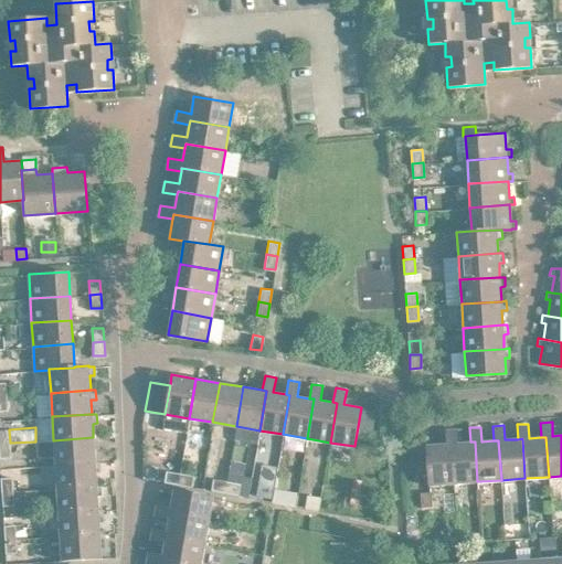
[(445,429),(446,444),(451,444),(453,483),(477,481),(475,442),(470,442),(457,443),(456,428),(445,429)]
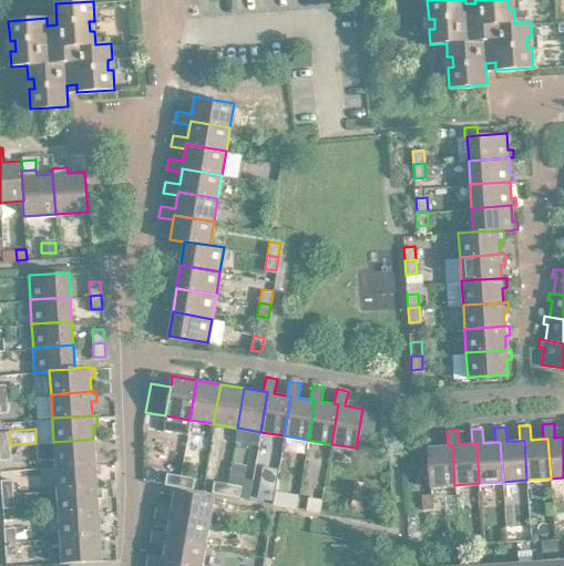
[(0,445),(10,444),(9,431),(0,431),(0,445)]
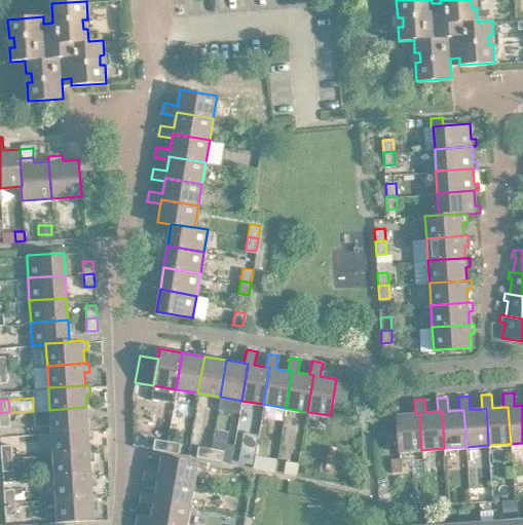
[(49,410),(51,432),(88,429),(87,416),(91,416),(91,407),(86,407),(49,410)]
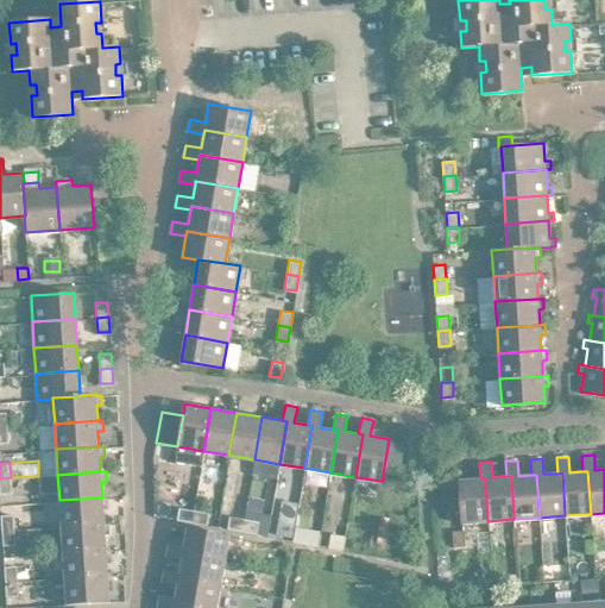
[(11,477),(0,478),(0,493),(11,493),(11,477)]
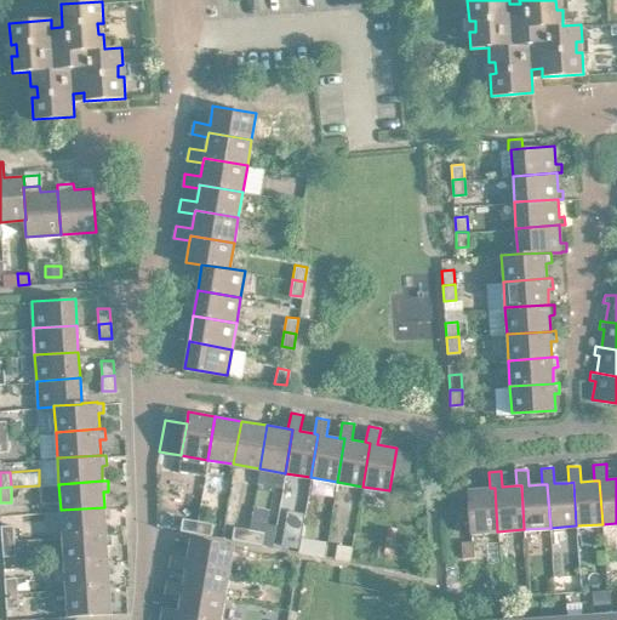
[(495,488),(490,488),(468,489),(470,533),(497,532),(495,488)]
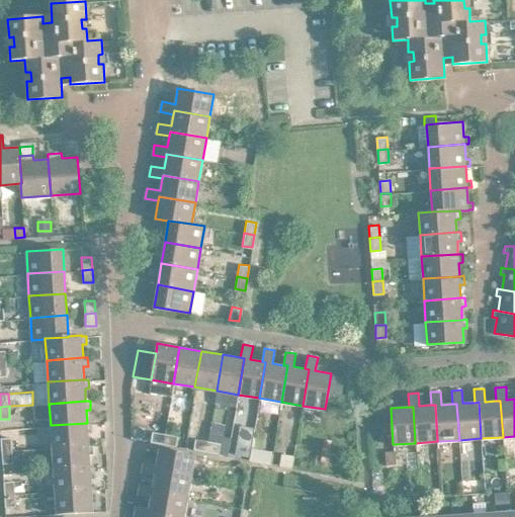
[(51,425),(52,447),(88,445),(87,432),(92,431),(91,423),(87,423),(51,425)]
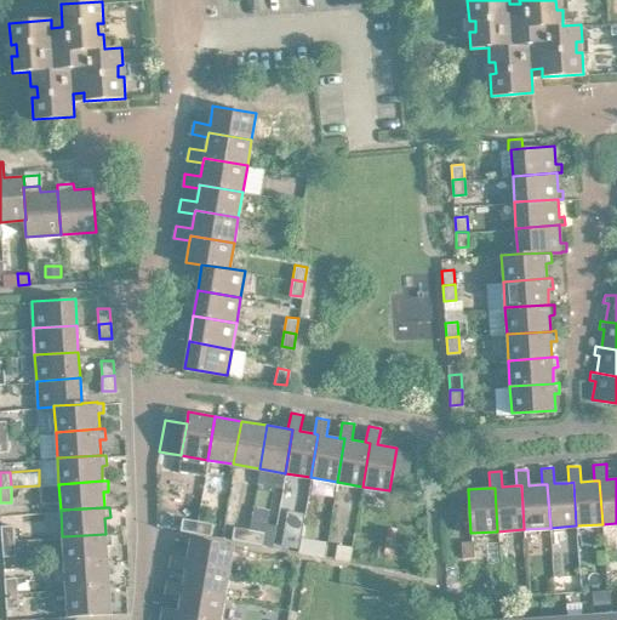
[(180,529),(195,532),(196,519),(182,517),(180,529)]
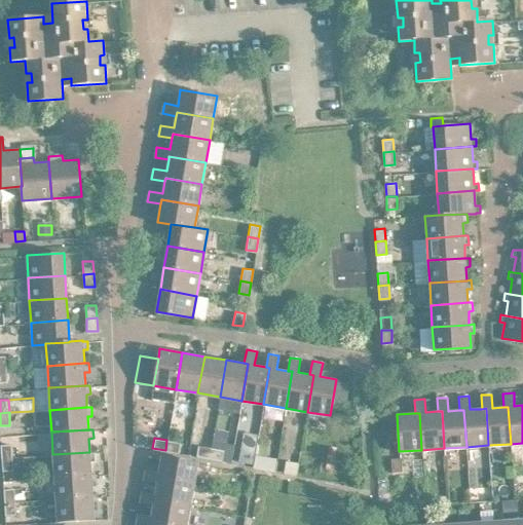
[(166,440),(165,450),(178,452),(180,442),(166,440)]
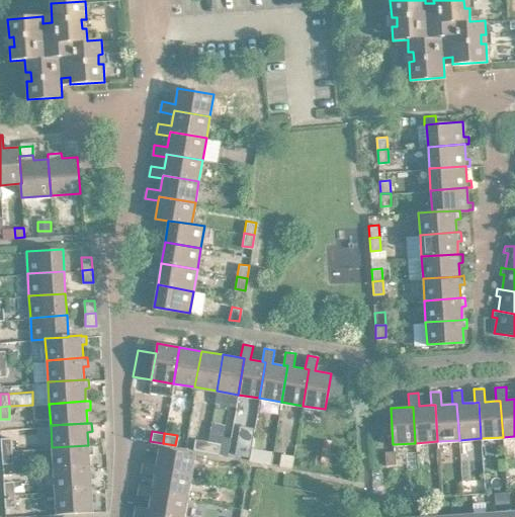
[(0,437),(1,450),(11,449),(10,437),(0,437)]
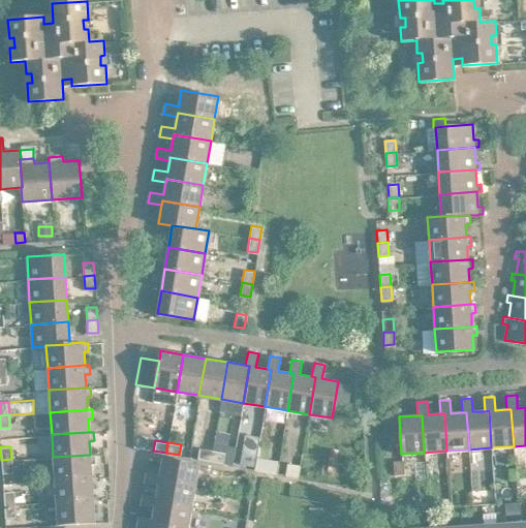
[(197,458),(210,460),(212,449),(199,447),(197,458)]
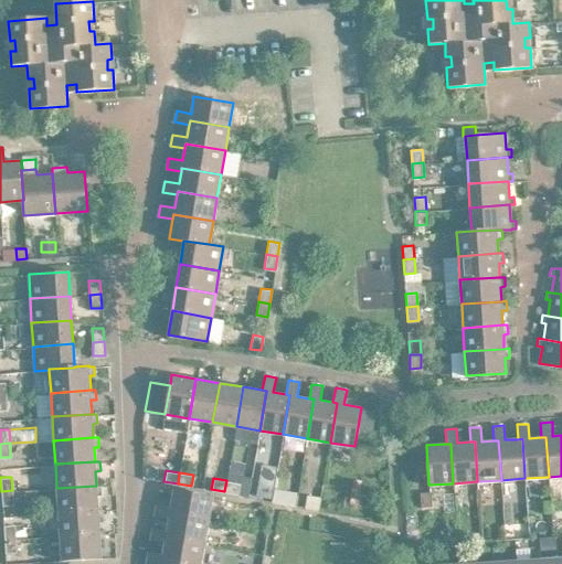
[(226,480),(224,491),(239,495),(240,483),(226,480)]
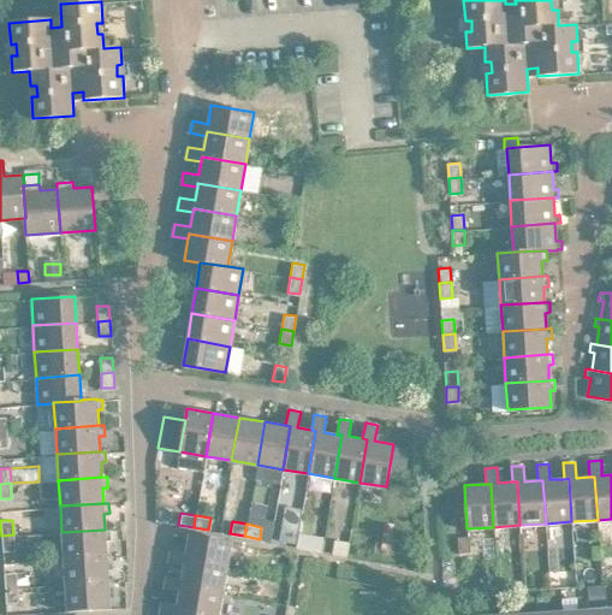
[(61,532),(64,559),(107,555),(106,539),(111,539),(111,528),(105,530),(61,532)]
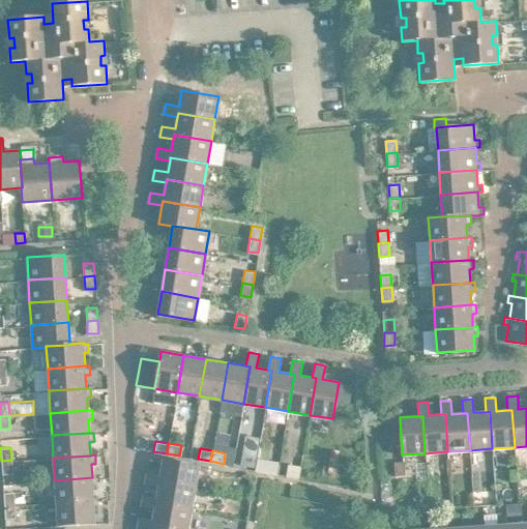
[(257,458),(255,470),(267,472),(269,460),(257,458)]
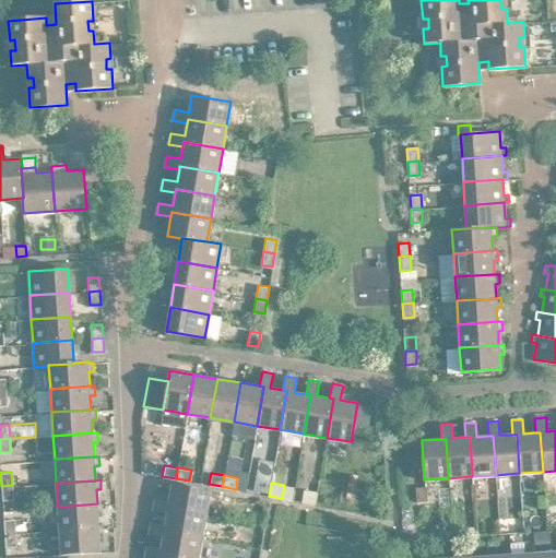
[(152,510),(167,512),(167,508),(206,514),(211,491),(172,484),(168,501),(154,499),(152,510)]
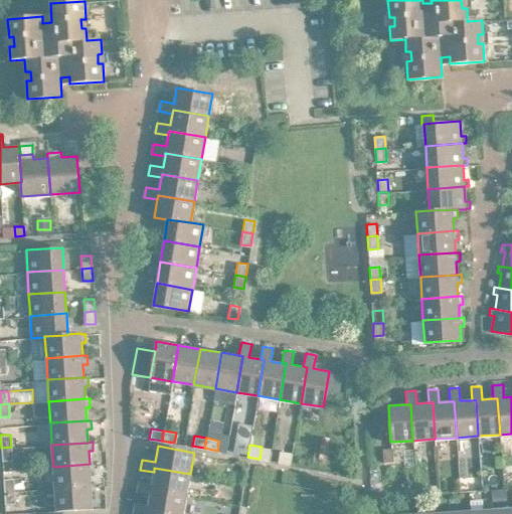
[(11,447),(1,448),(2,460),(12,460),(11,447)]
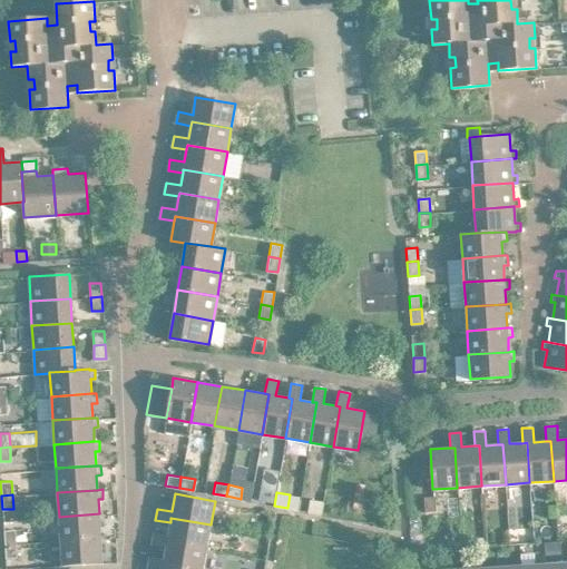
[(434,496),(433,496),(423,497),(424,511),(436,510),(434,496)]
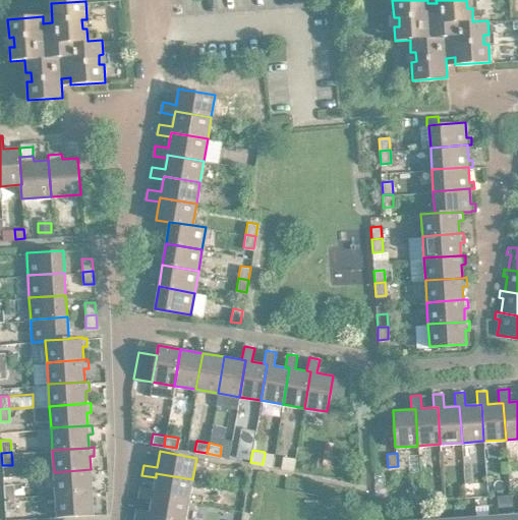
[(283,456),(281,467),(293,470),(295,458),(283,456)]
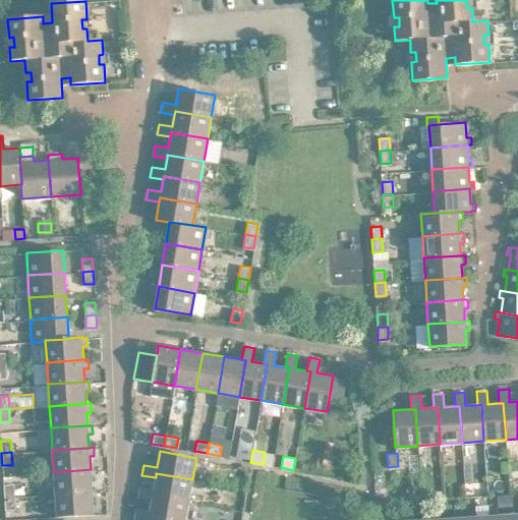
[(54,472),(55,494),(92,492),(91,478),(96,477),(95,469),(91,469),(54,472)]
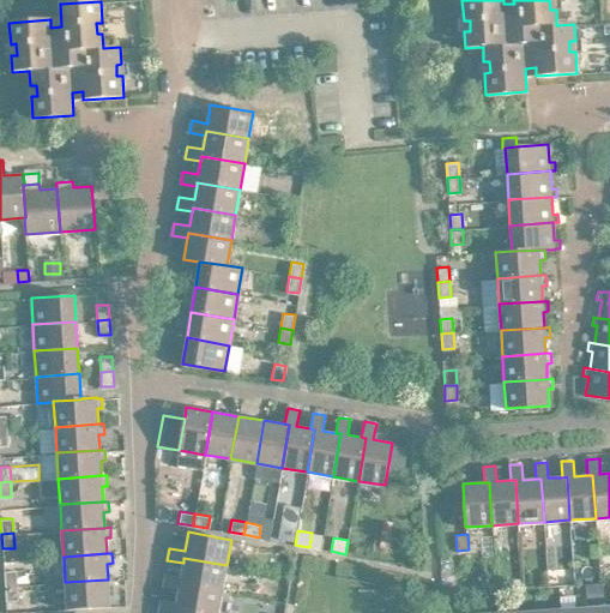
[(163,586),(179,588),(179,583),(222,592),(227,565),(183,558),(183,563),(181,576),(164,574),(163,586)]
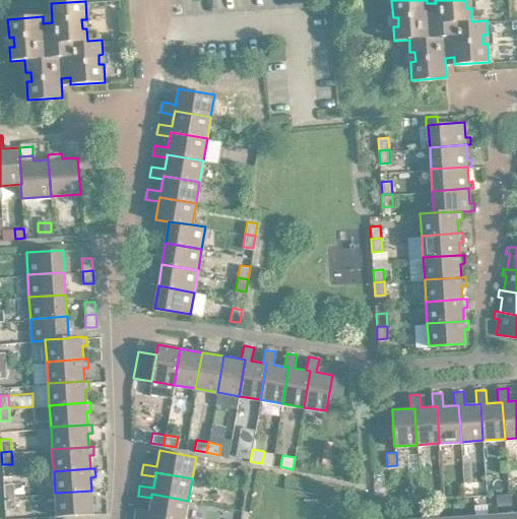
[(3,482),(4,496),(14,495),(13,482),(3,482)]
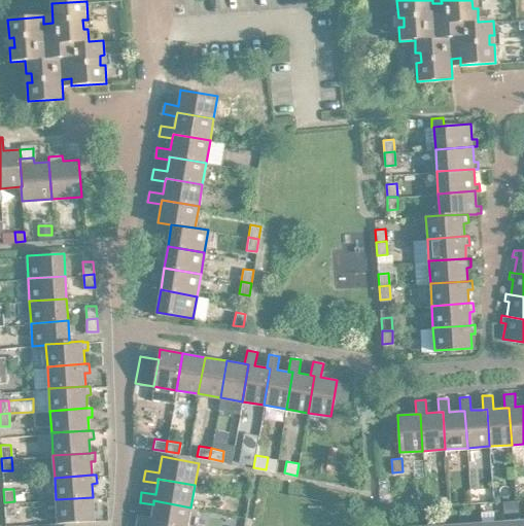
[(97,496),(93,497),(56,499),(57,522),(94,520),(94,505),(98,505),(97,496)]
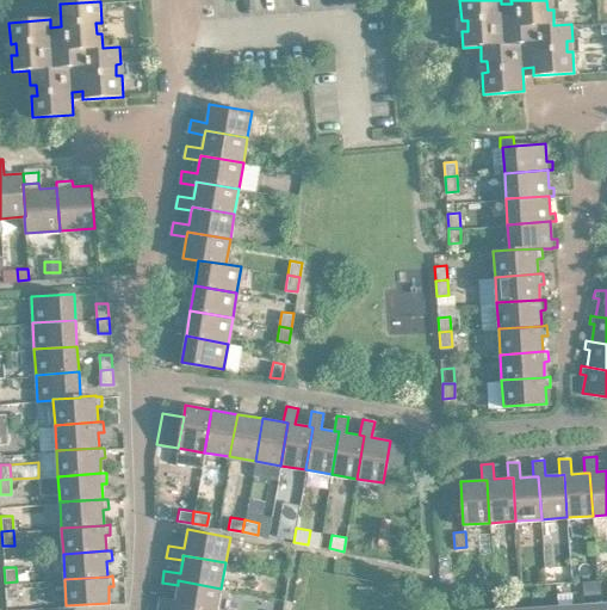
[(600,579),(583,580),(584,596),(600,595),(600,579)]
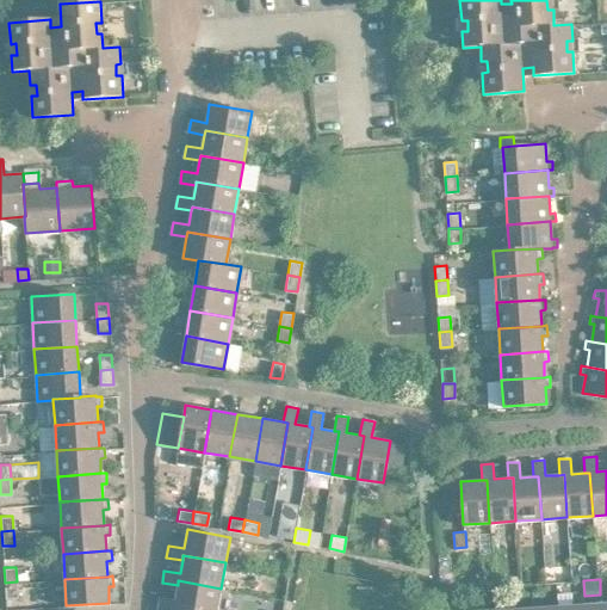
[(158,608),(165,609),(173,609),(174,607),(193,609),(216,609),(221,589),(178,580),(178,585),(175,598),(160,596),(158,608)]
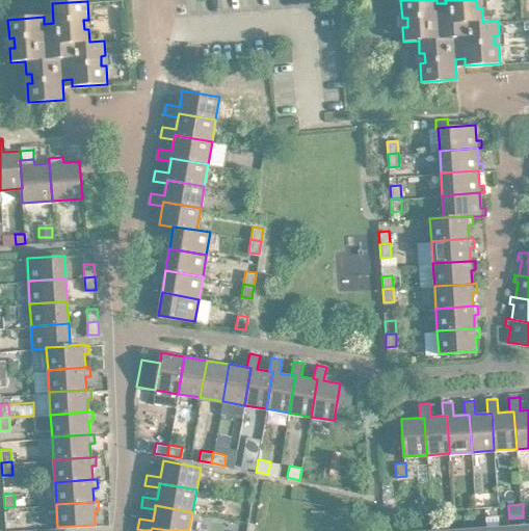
[(15,506),(4,507),(5,520),(16,520),(15,506)]
